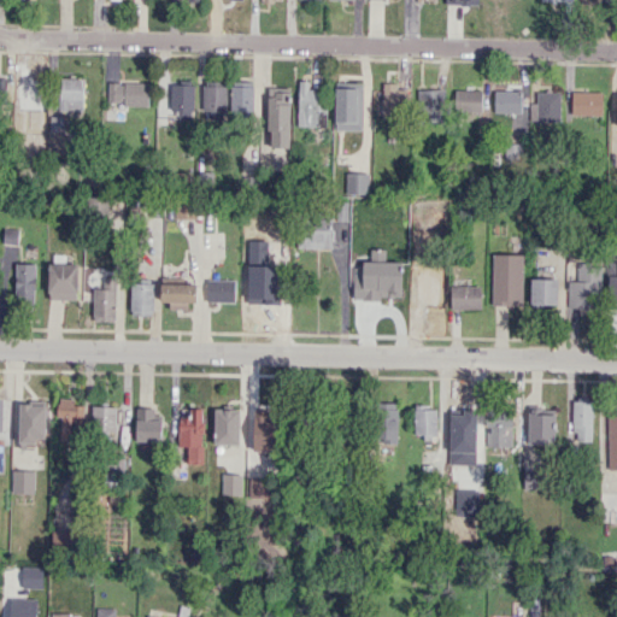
[(45,70),(22,70),(22,92),(45,90),(45,70)]
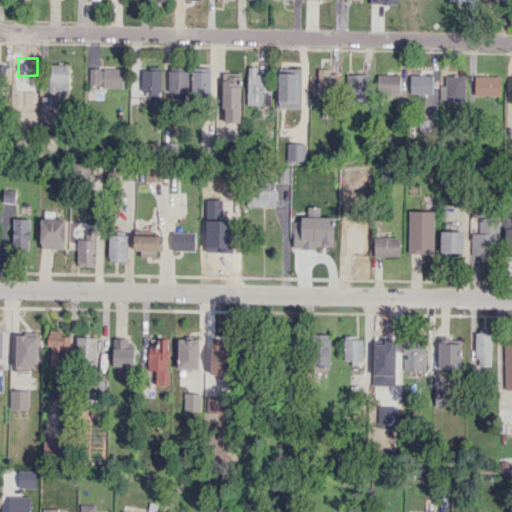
[(69,91),(70,64),(50,63),(49,91),(69,91)]
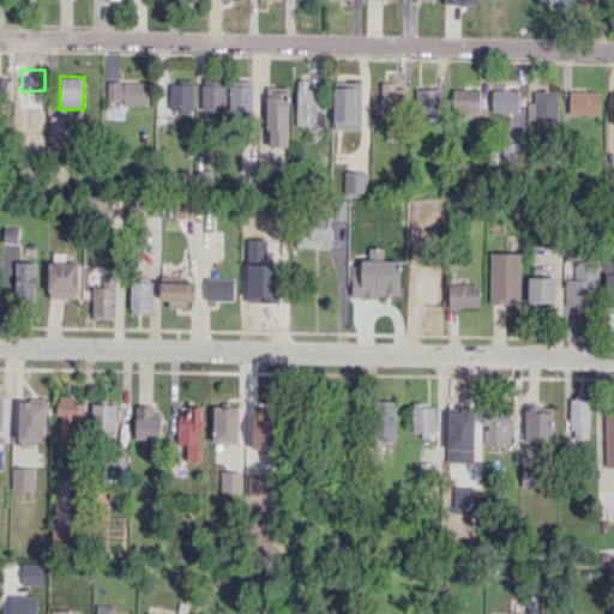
[(296,125),(324,126),(324,102),(315,102),(315,89),(307,88),(307,80),(298,79),(296,125)]
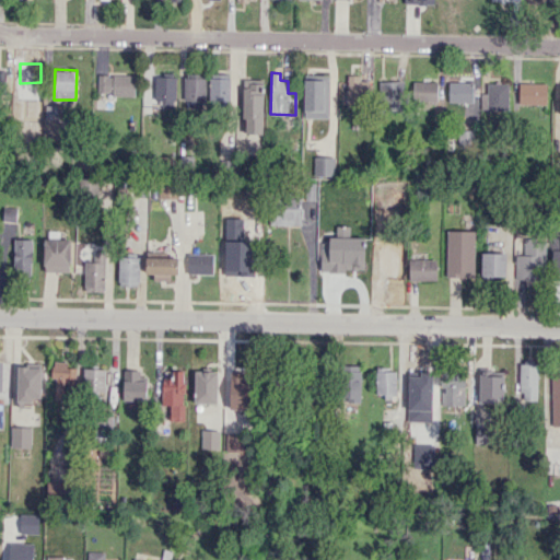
[(97,94),(133,95),(135,74),(97,73),(97,94)]
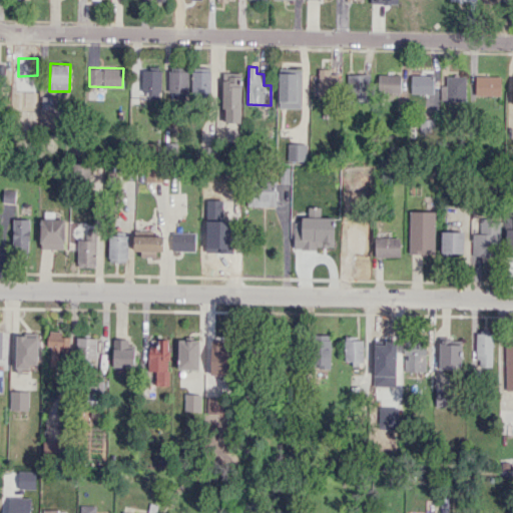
[(211,67),(193,67),(192,95),(210,95),(211,67)]
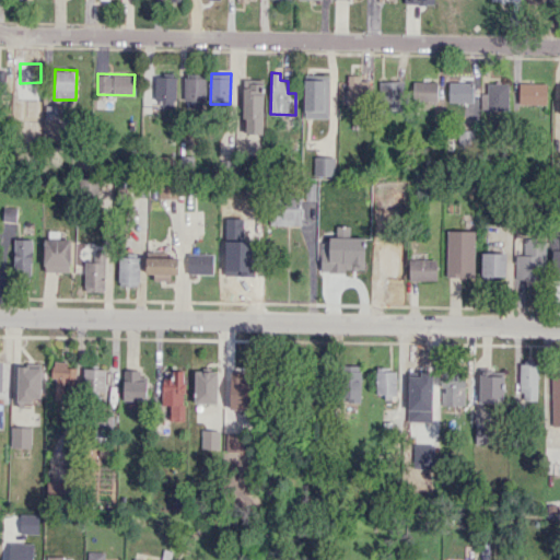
[(328,74),(305,74),(304,117),(327,118),(328,74)]
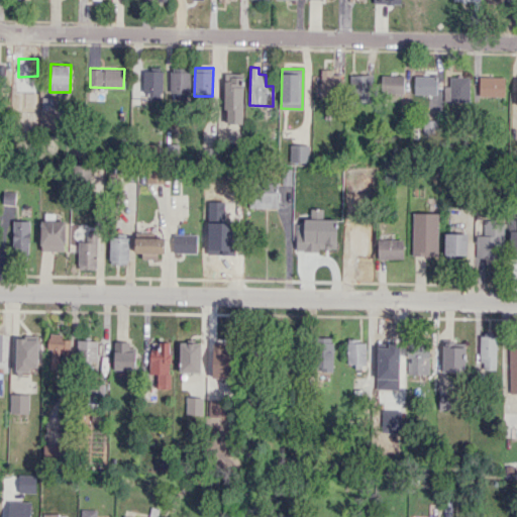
[(142,97),(162,97),(163,71),(143,71),(142,97)]
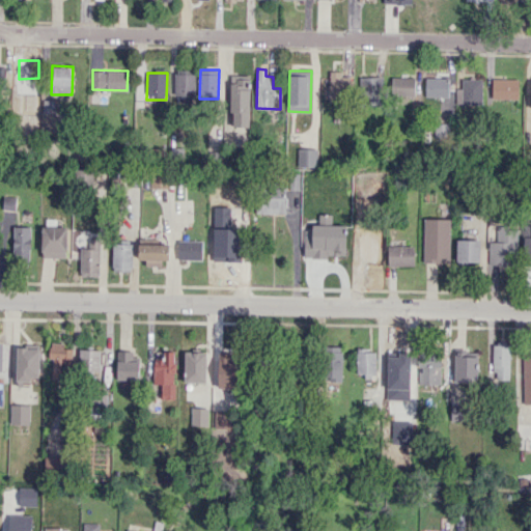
[(175,100),(195,100),(194,73),(175,74),(175,100)]
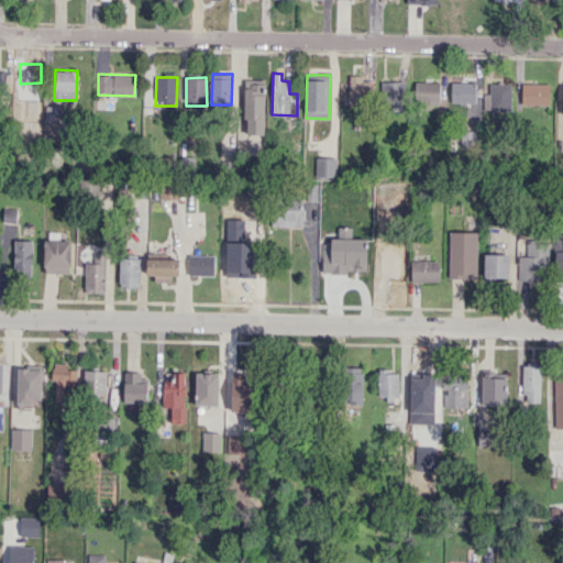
[(349,107),(371,107),(371,78),(349,77),(349,107)]
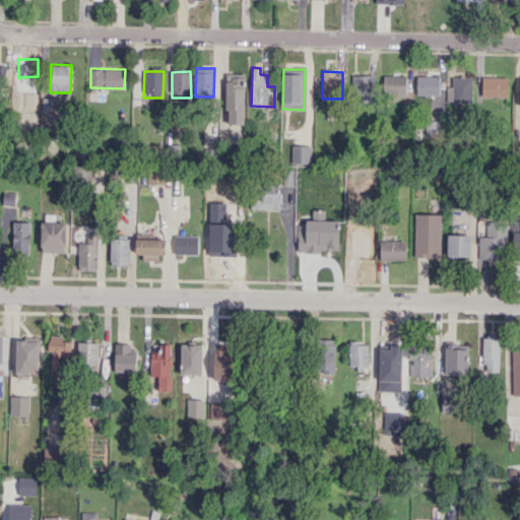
[(243,142),(244,74),(226,74),(225,128),(221,128),(221,142),(243,142)]
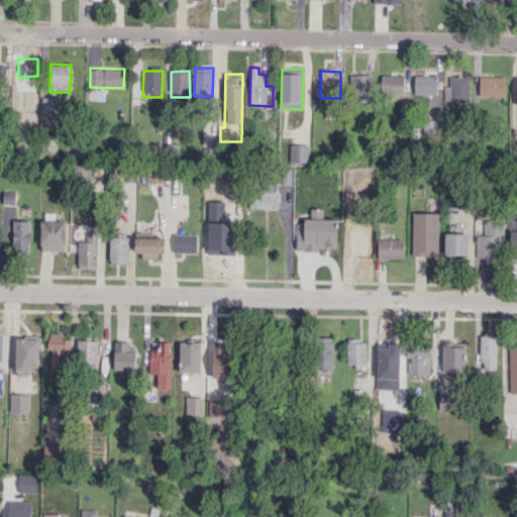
[(369,92),(371,92),(372,75),(351,75),(350,102),(368,102),(369,92)]
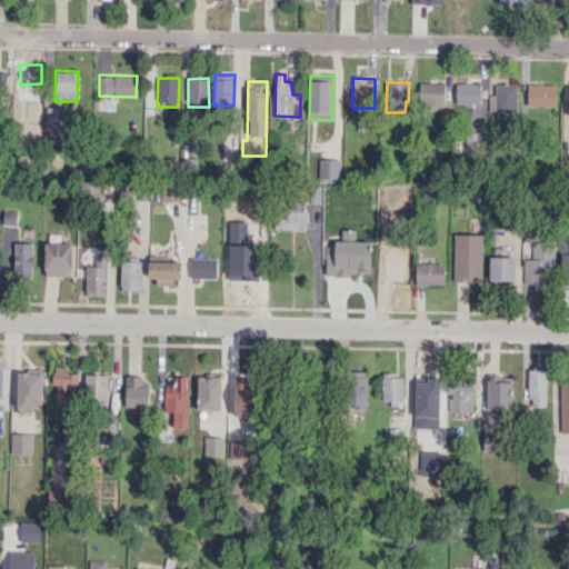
[(445,103),(445,82),(418,82),(418,102),(445,103)]
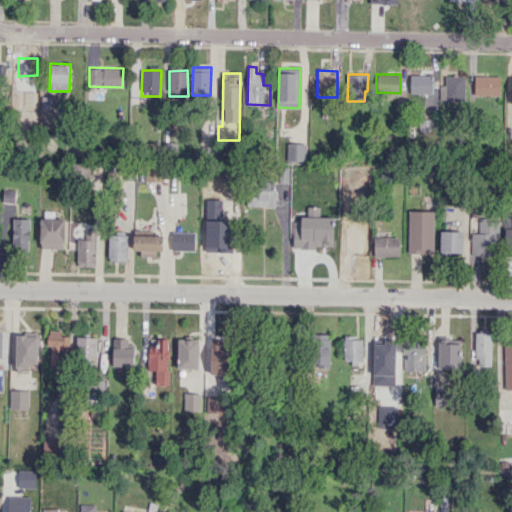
[(432,94),(433,75),(410,74),(409,93),(432,94)]
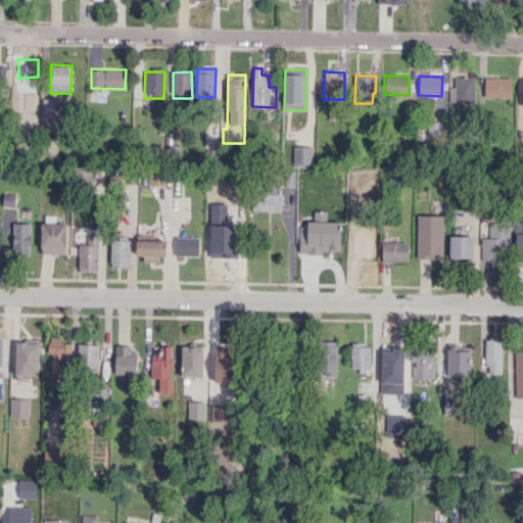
[(475,78),(455,77),(455,91),(453,91),(452,102),(474,103),(475,78)]
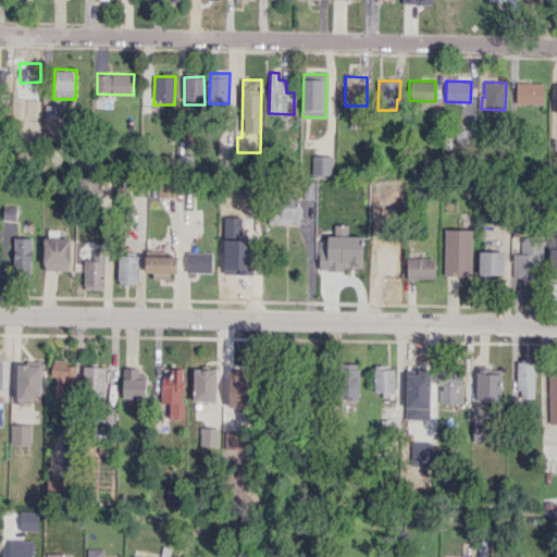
[(543,83),(516,82),(516,103),(543,103),(543,83)]
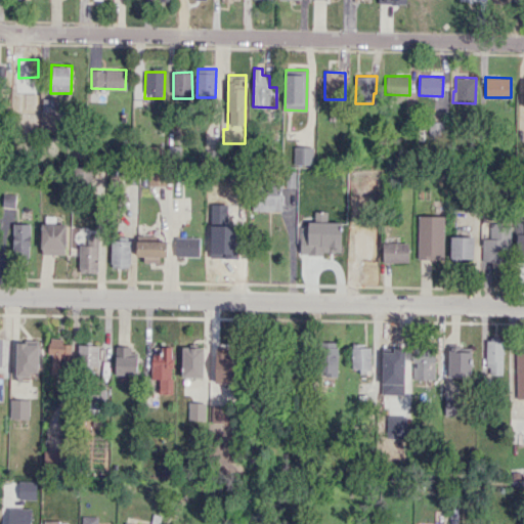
[(312,165),(312,146),(293,146),(293,164),(312,165)]
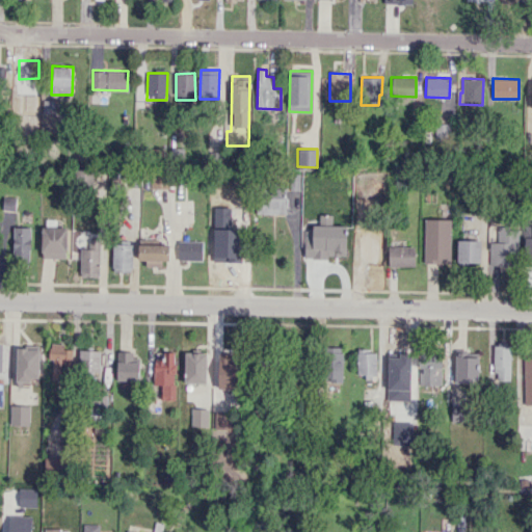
[(285,214),(285,192),(257,191),(256,213),(285,214)]
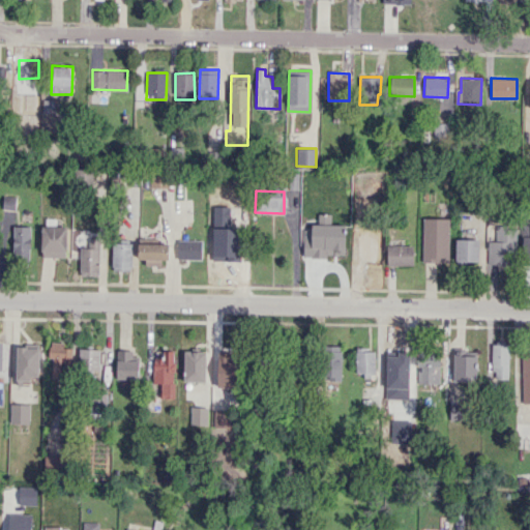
[(16,209),(16,197),(3,196),(3,208),(16,209)]
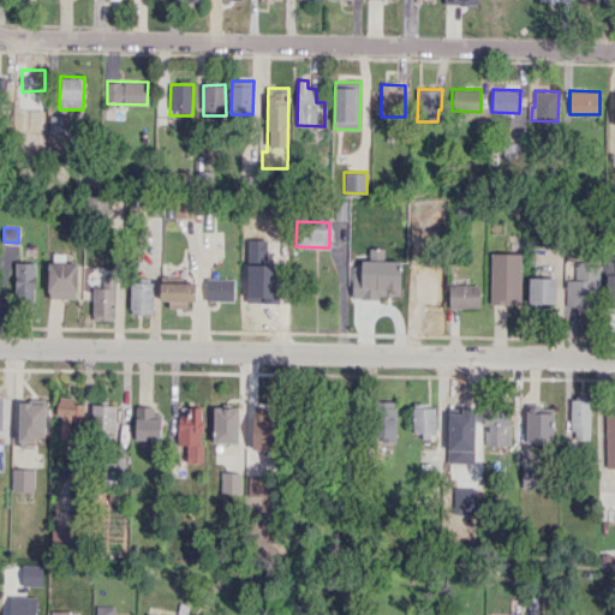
[(282,245),(282,238),(272,237),(269,262),(285,263),(286,245),(282,245)]
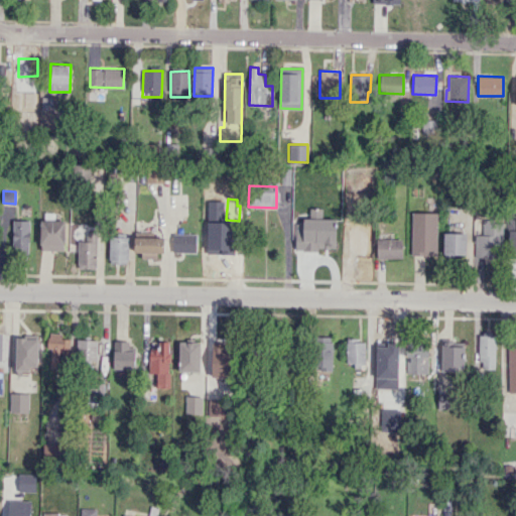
[(437,213),(412,212),(411,255),(437,255),(437,213)]
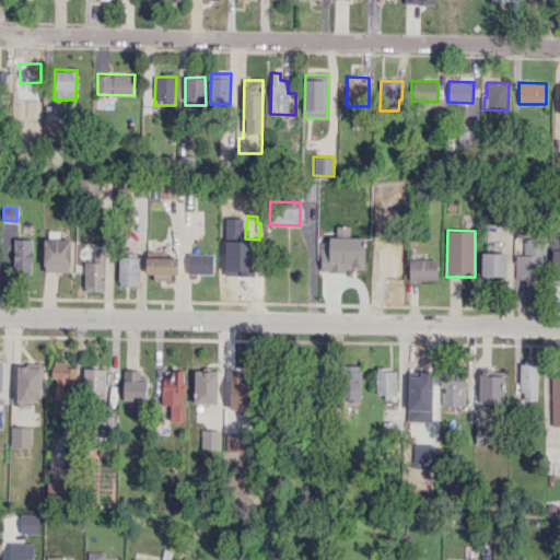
[(540,280),(541,238),(524,237),(524,255),(515,255),(515,279),(540,280)]
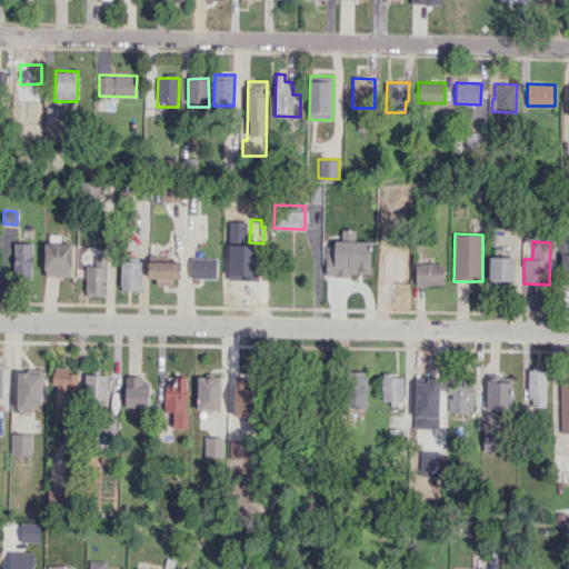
[(33,242),(15,242),(15,276),(32,276),(33,242)]
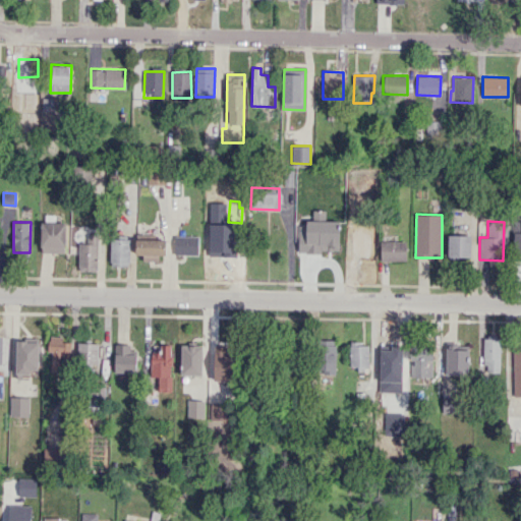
[(41,252),(67,252),(67,223),(41,222),(41,252)]
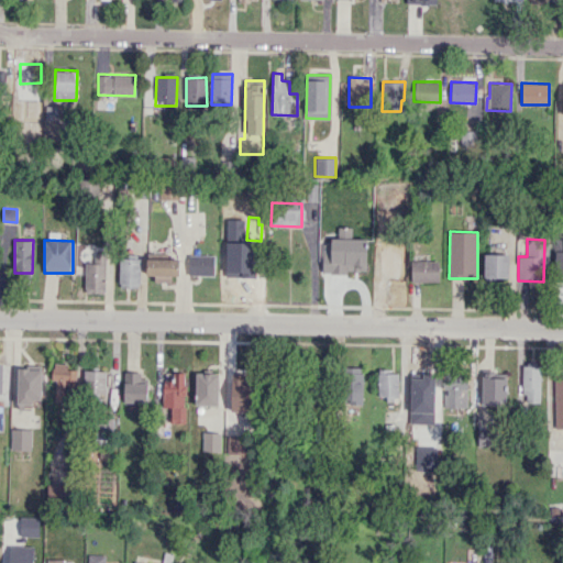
[(365,273),(365,253),(357,253),(357,245),(338,244),(338,273),(365,273)]
